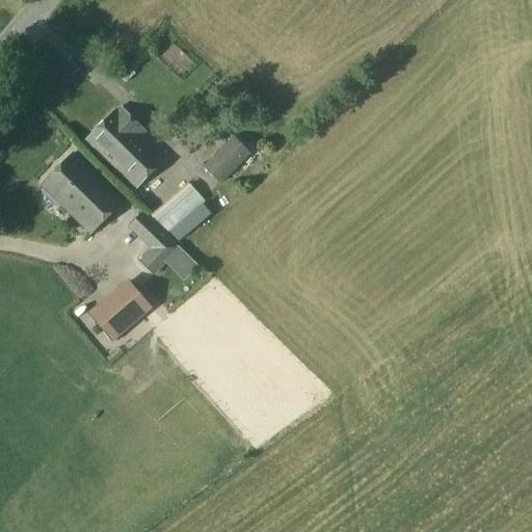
[(165,25),(149,33),(160,59),(177,52),(165,25)]
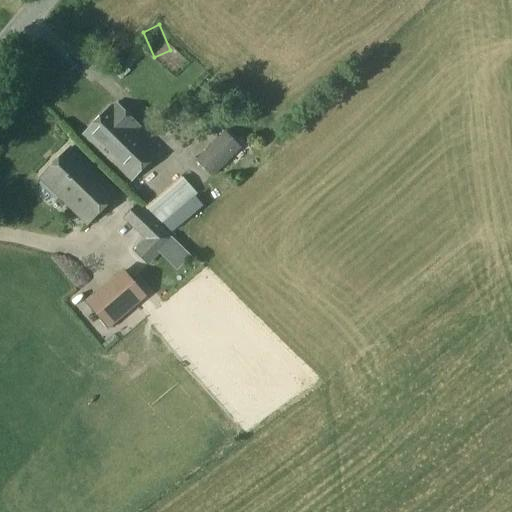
[(122,111),(119,114),(111,107),(83,136),(131,182),(159,153),(132,127),(135,124),(122,111)]
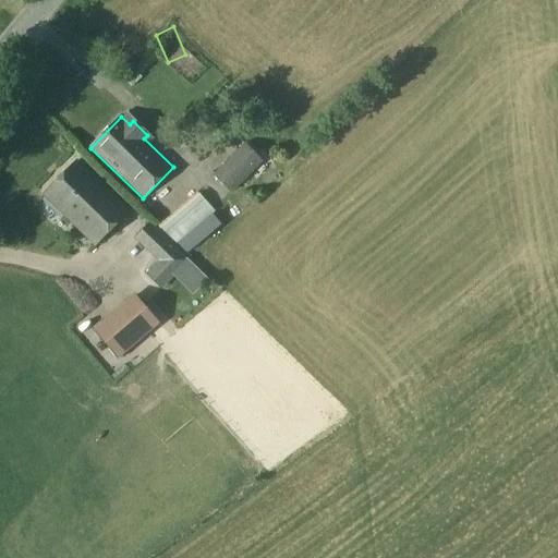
[(244,144),(213,174),(232,193),(263,161),(244,144)]
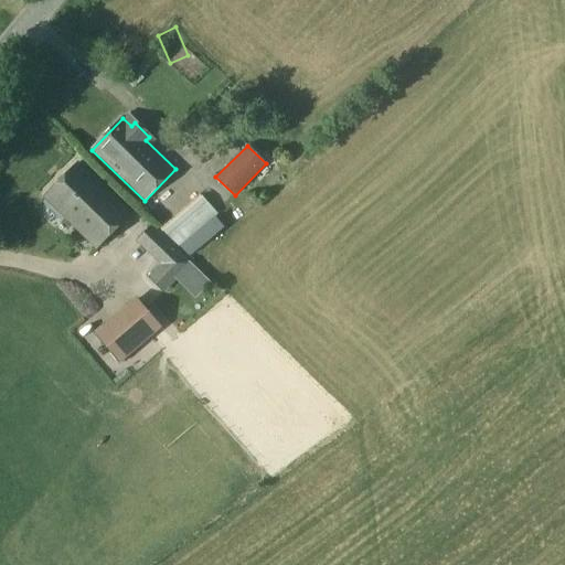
[(45,198),(97,248),(130,214),(78,163),(45,198)]
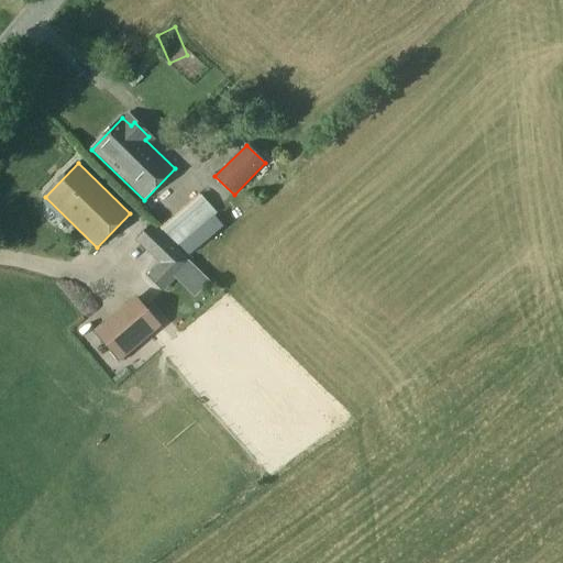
[(217,213),(200,196),(163,229),(177,246),(217,213)]
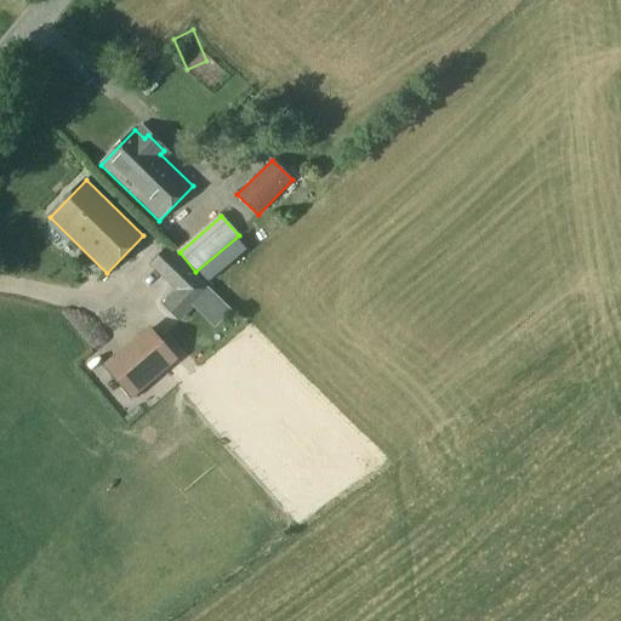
[(209,291),(192,274),(160,306),(177,323),(209,291)]
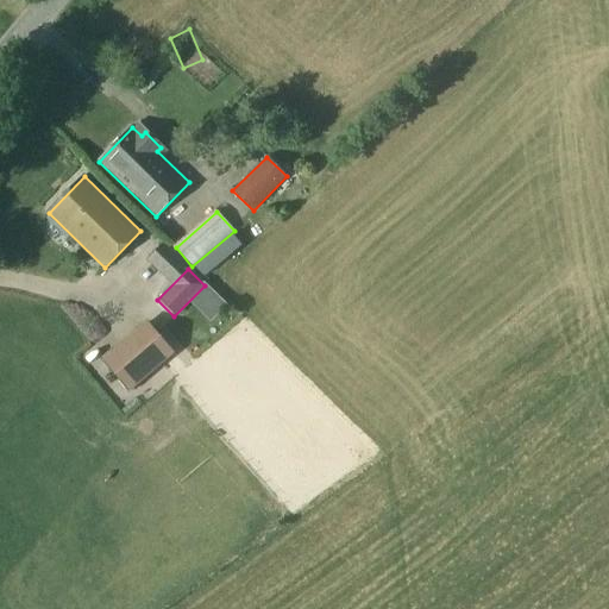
[(173,351),(148,321),(101,360),(127,390),(173,351)]
